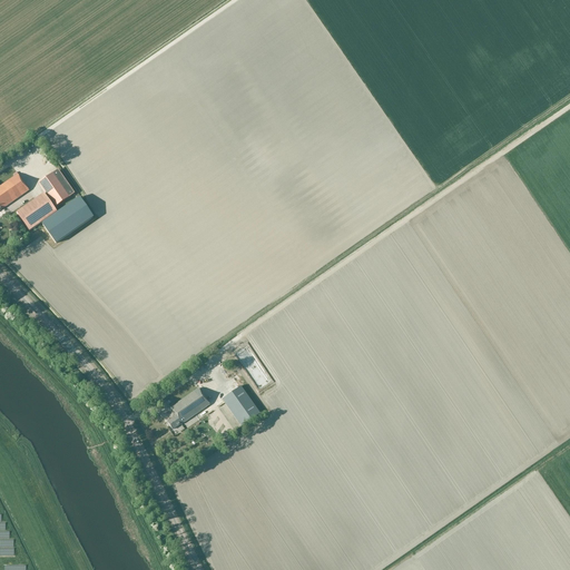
[(69,197),(53,176),(52,173),(38,183),(55,207),(69,197)]
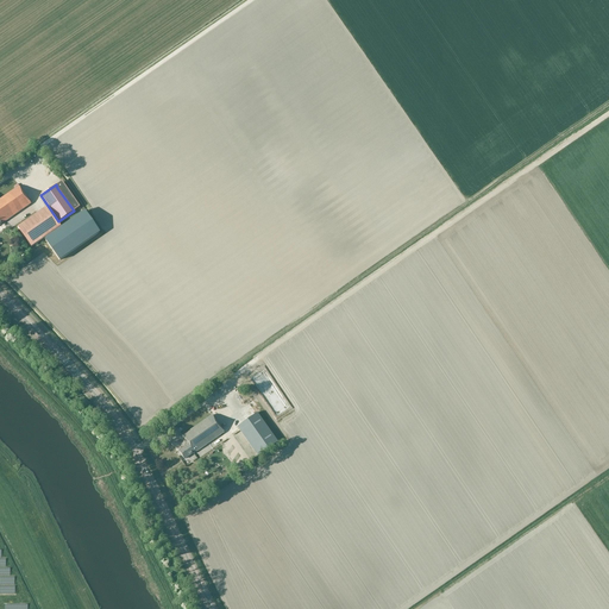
[(0,225),(31,203),(18,187),(0,199),(0,225)]
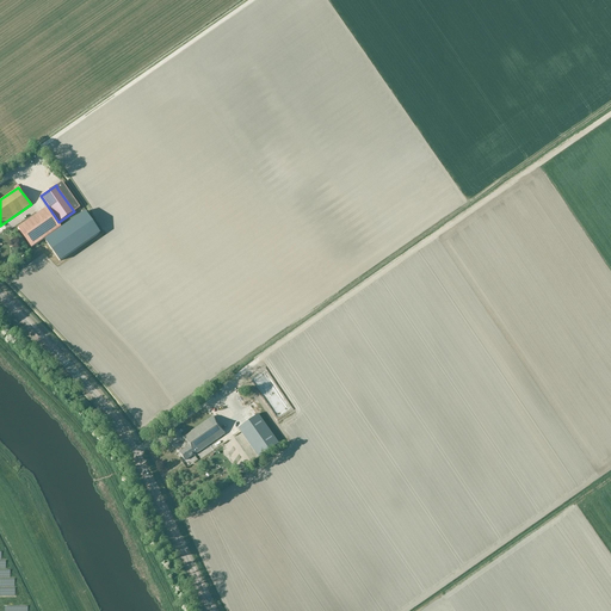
[(61,227),(57,223),(47,208),(18,228),(31,248),(61,227)]
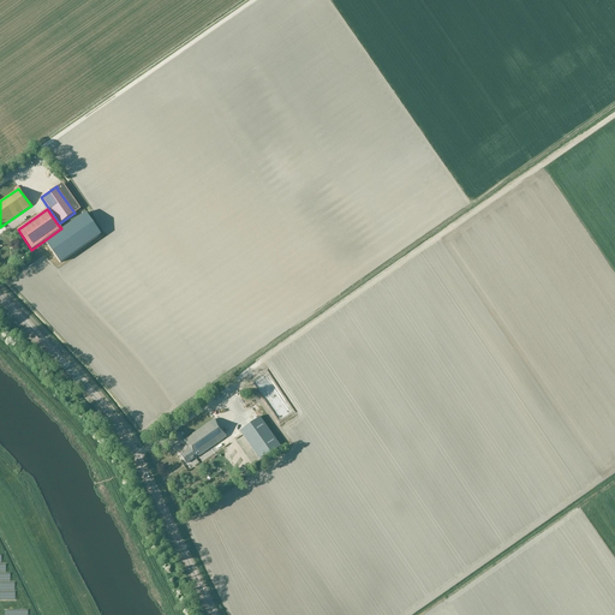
[(85,214),(46,242),(60,263),(101,236),(85,214)]
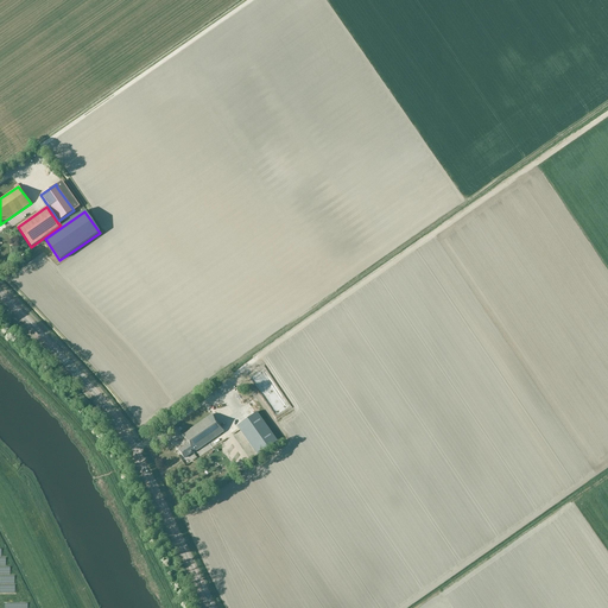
[(228,404),(233,410),(242,404),(239,398),(228,404)]
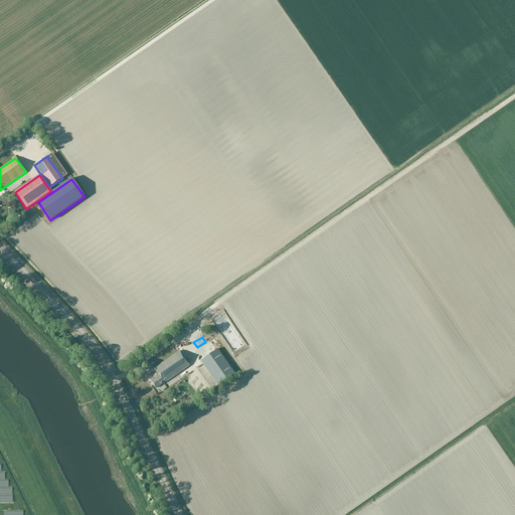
[(216,344),(197,358),(215,382),(233,368),(216,344)]
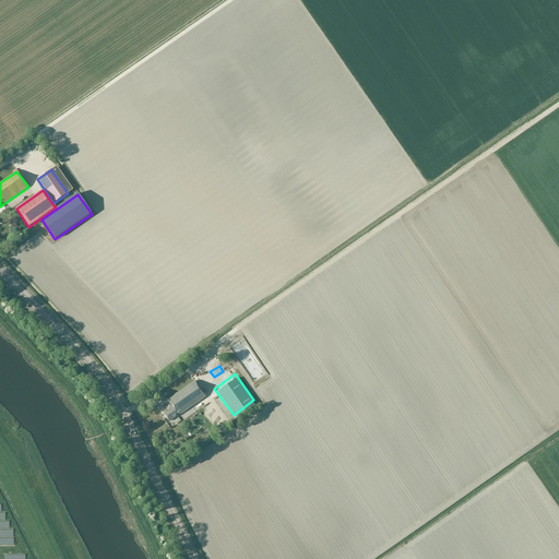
[(177,417),(205,396),(194,381),(167,401),(171,408),(164,415),(169,421),(177,416),(177,417)]
